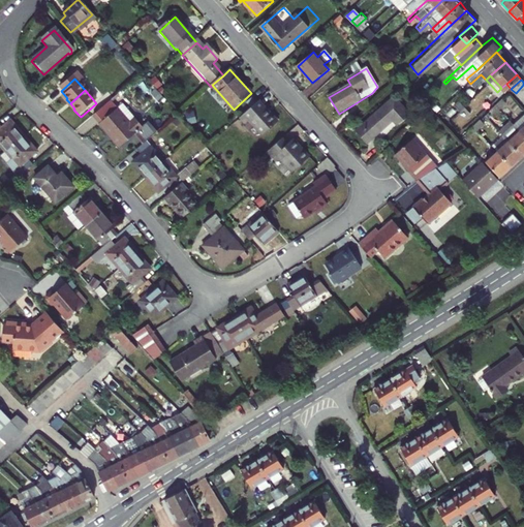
[(499,95),(493,101),(497,105),(503,99),(499,95)]
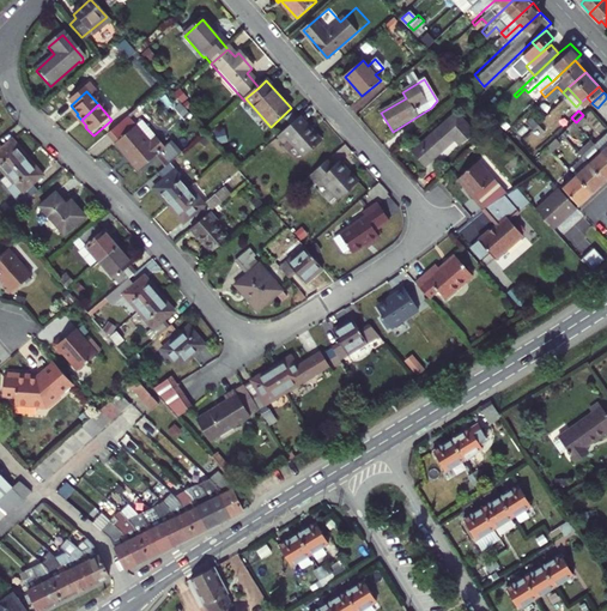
[(428,165),(453,143),(451,141),(456,137),(457,139),(462,144),(477,132),(459,112),(414,151),(428,165)]
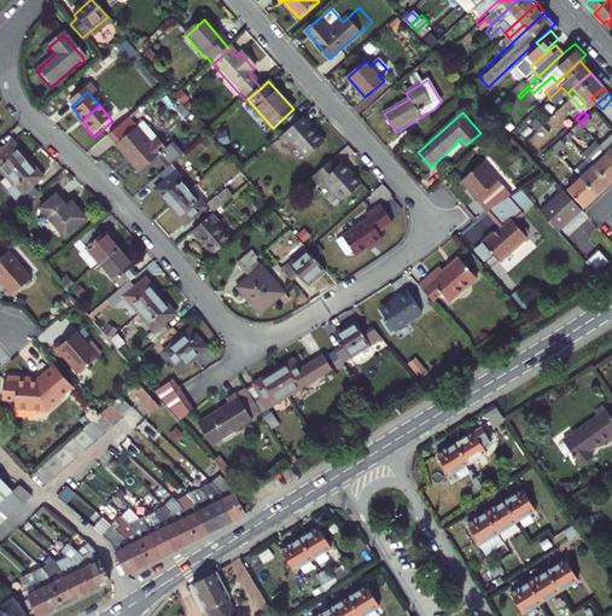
[(573,129),(581,123),(576,118),(569,125),(573,129)]
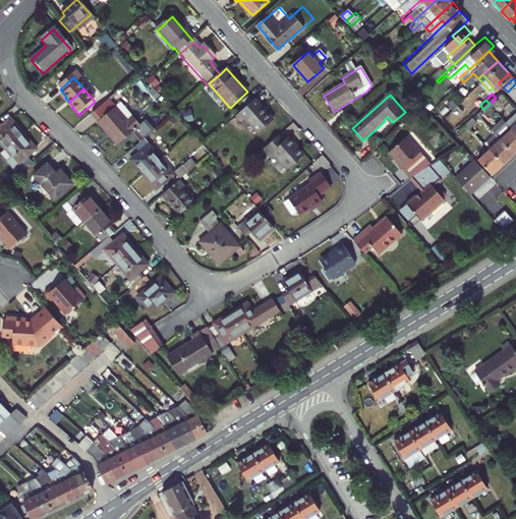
[(274,122),(255,102),(236,118),(241,124),(245,121),(259,135),(274,122)]
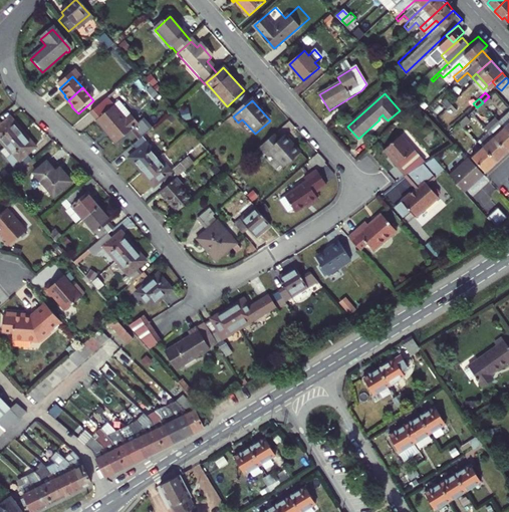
[(111,110),(104,103),(91,114),(109,134),(126,118),(115,106),(111,110)]
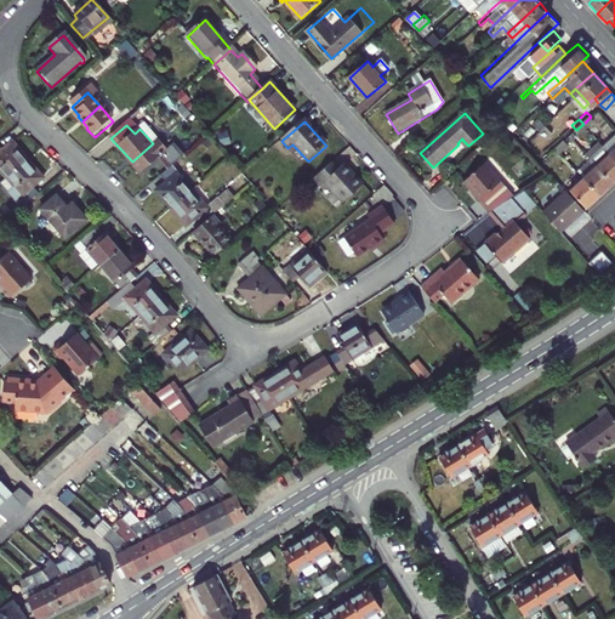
[(614,157),(614,131),(613,129),(601,141),(614,157)]
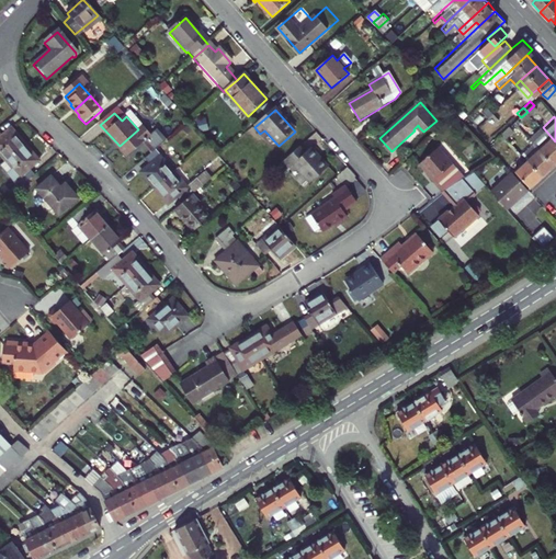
[(498,129),(502,134),(509,128),(505,124),(498,129)]
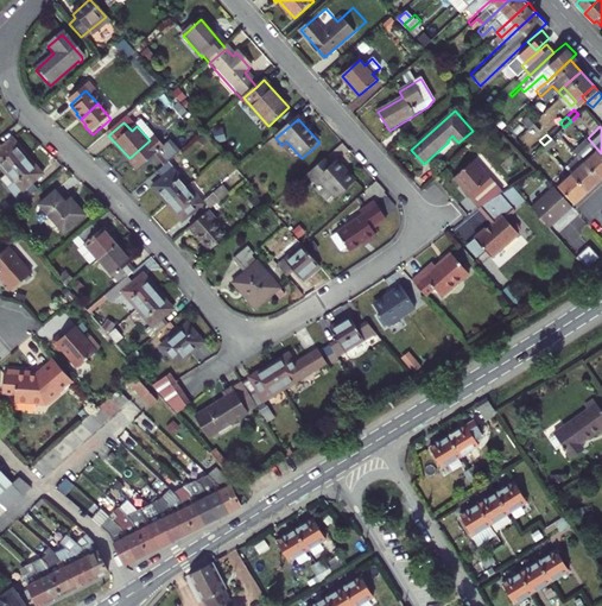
[(588,138),(583,134),(570,146),(575,150),(588,138)]
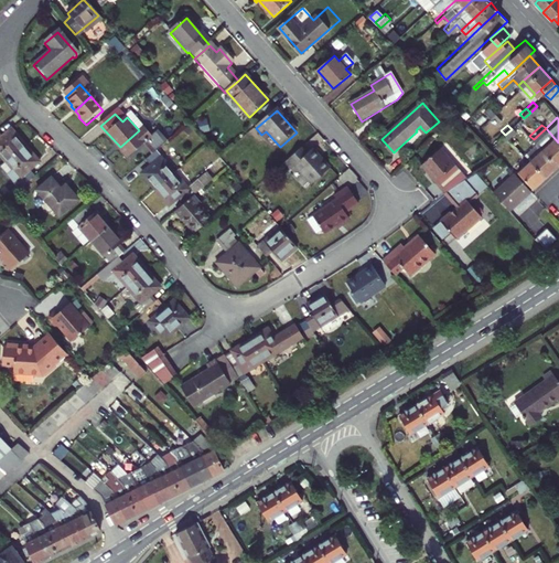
[(140,133),(139,130),(120,147),(129,158),(143,146),(152,157),(156,155),(169,144),(159,133),(154,137),(146,127),(140,133)]
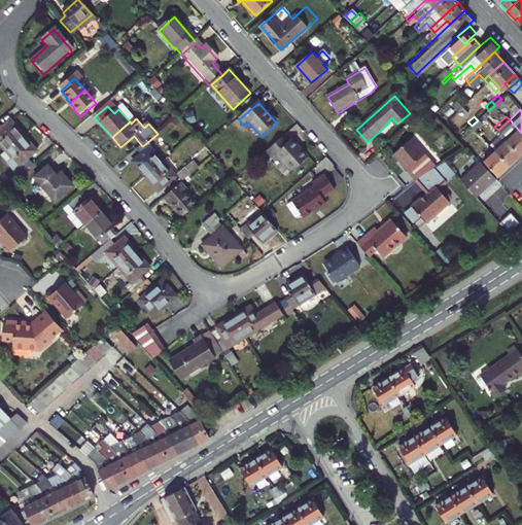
[(521,133),(510,119),(498,130),(503,137),(518,151),(521,148),(521,133)]
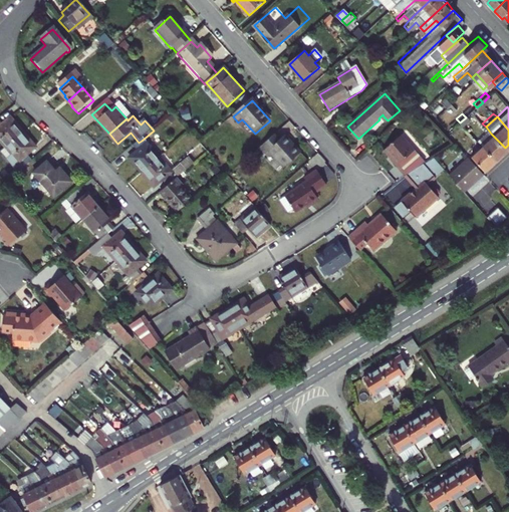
[(456,118),(450,124),(454,129),(460,122),(456,118)]
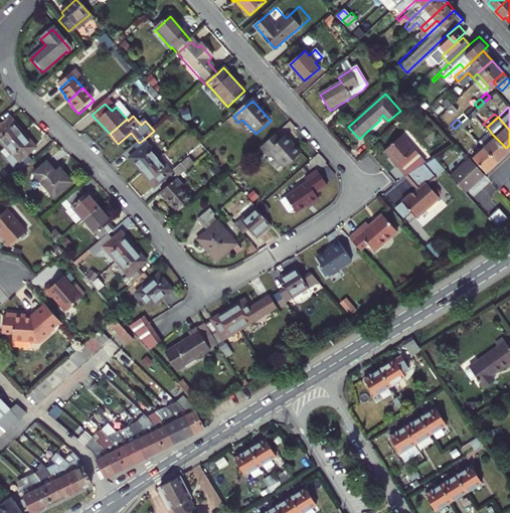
[(0,127),(0,144),(4,148),(18,136),(6,122),(0,127)]
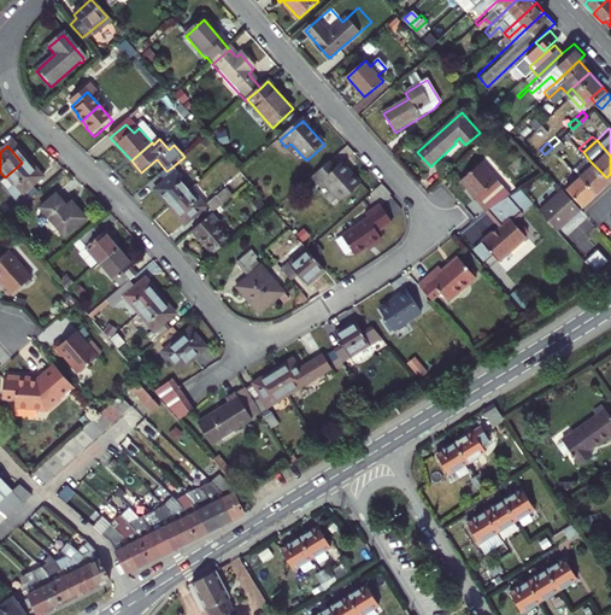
[(606,177),(589,160),(576,173),(593,191),(606,177)]
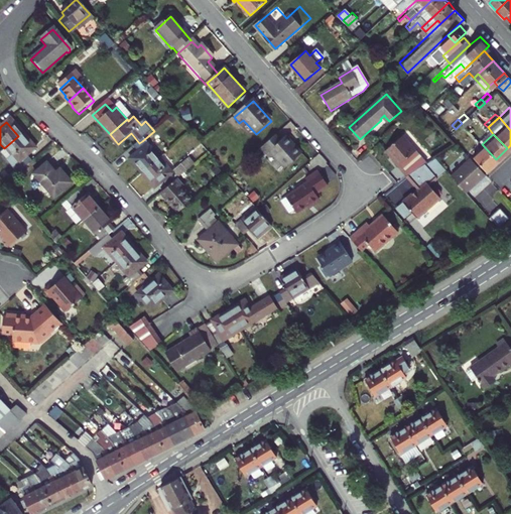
[(18,136),(4,148),(10,155),(5,159),(17,172),(29,162),(24,156),(30,150),(18,136)]
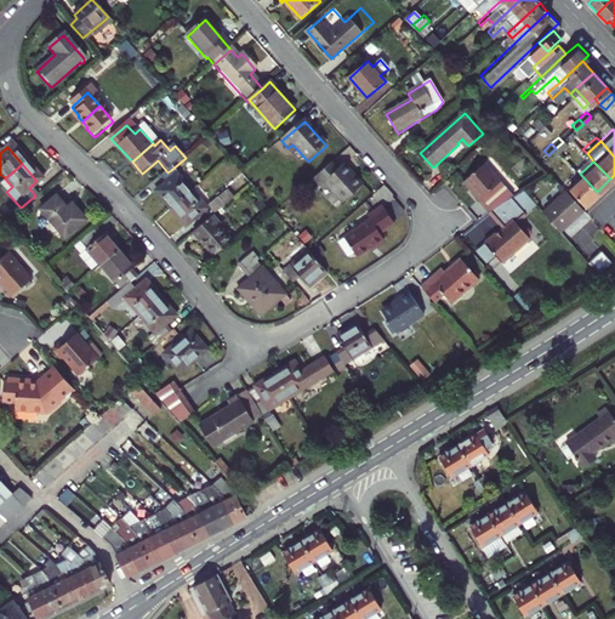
[(336,171),(330,165),(317,176),(323,183),(341,204),(363,185),(345,164),(336,171)]
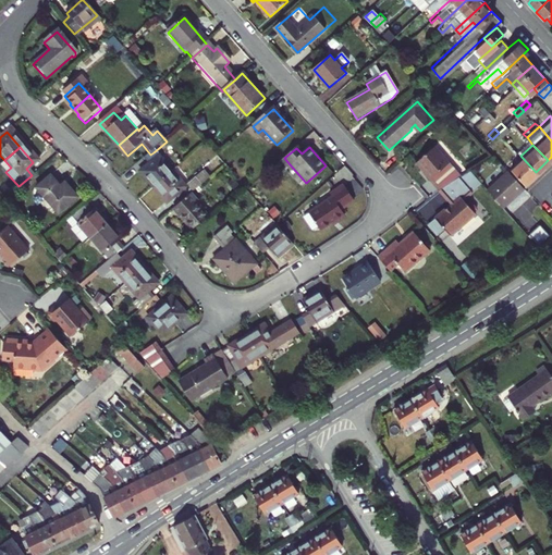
[(458,176),(433,148),(416,162),(440,189),(458,176)]
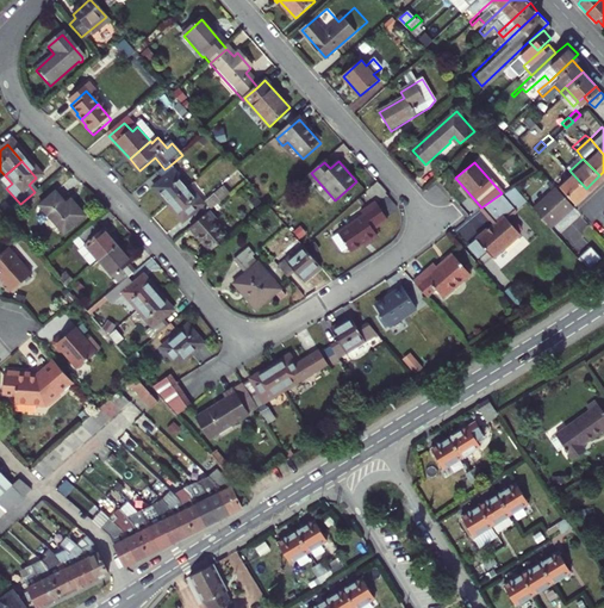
[(174,174),(168,167),(164,169),(155,178),(161,184),(154,190),(168,208),(185,193),(170,177),(174,174)]
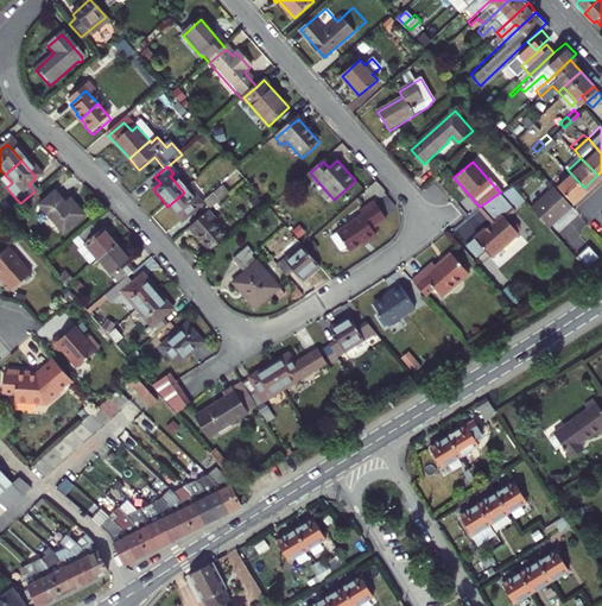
[(584,188),(568,170),(556,182),(572,200),(584,188)]
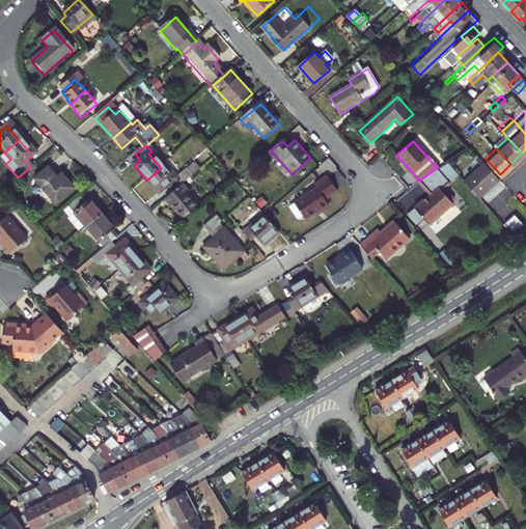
[(271,150),(266,156),(271,162),(276,157),(271,150)]
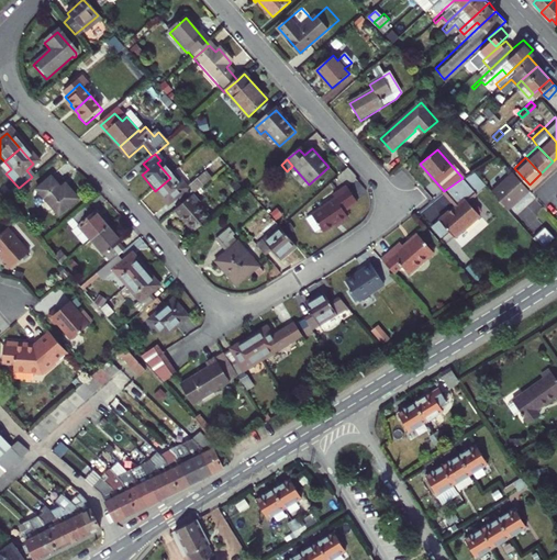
[(526,188),(511,170),(500,179),(516,197),(526,188)]
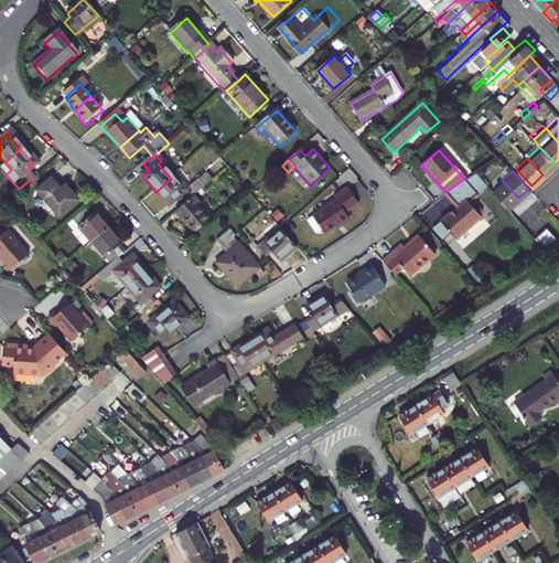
[(56,176),(54,178),(64,190),(66,188),(56,176)]
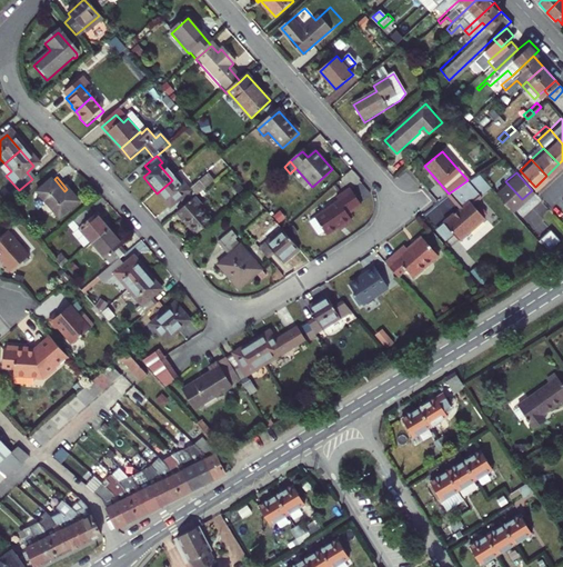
[(54,179),(39,192),(51,206),(71,189),(69,188),(67,189),(64,191),(54,179)]
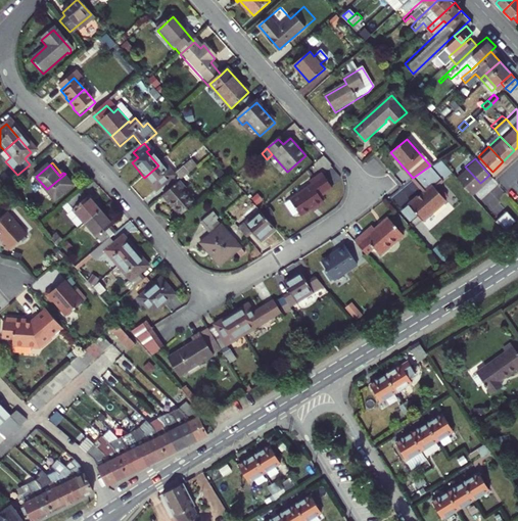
[(171,179),(158,166),(144,178),(157,192),(162,187),(168,193),(181,181),(187,177),(180,170),(171,179)]
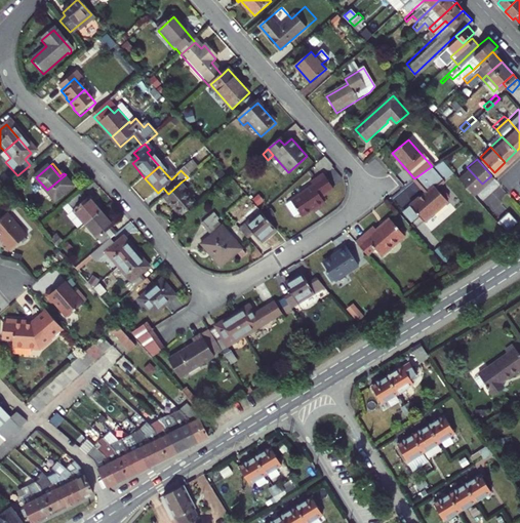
[(437,189),(445,182),(432,166),(414,178),(426,192),(410,205),(425,222),(448,202),(437,189)]
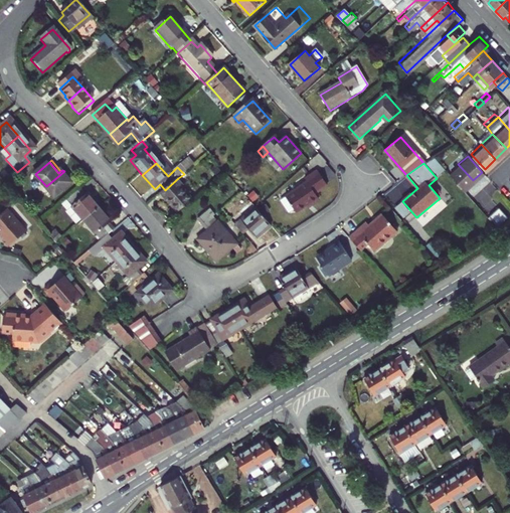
[(473,180),(458,164),(449,172),(464,189),(473,180)]
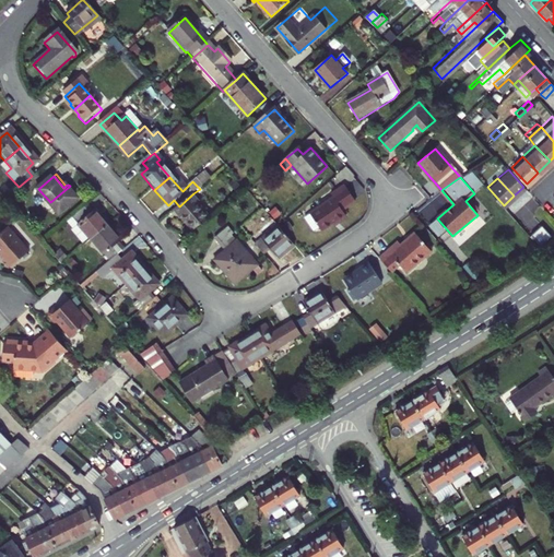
[(333,196),(304,216),(313,230),(319,226),(321,230),(345,214),(342,209),(355,200),(343,184),(331,192),(333,196)]
